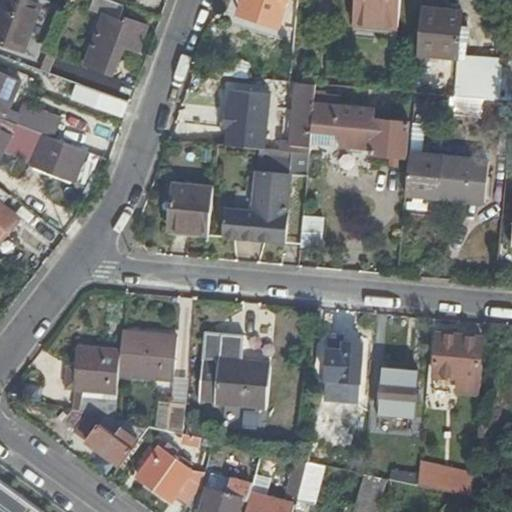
[(35,0),(4,0),(0,11),(0,42),(24,53),(44,3),(35,0)]
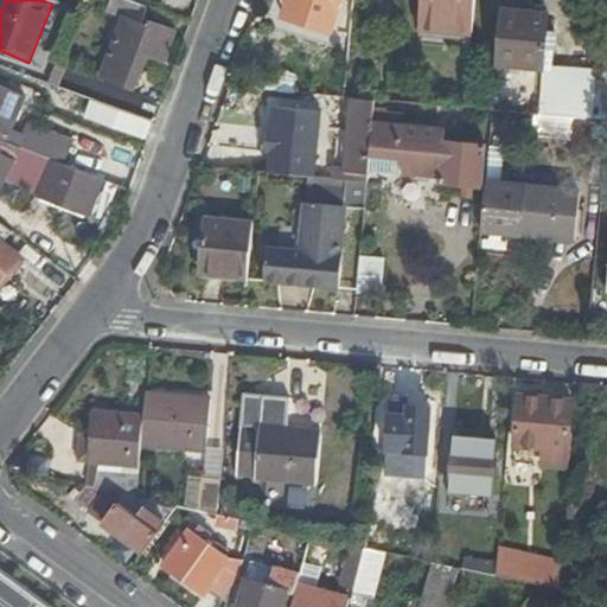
[(140,24),(146,7),(126,0),(110,0),(106,12),(122,18),(100,82),(133,94),(145,61),(161,66),(174,31),(151,21),(148,26),(140,24)]
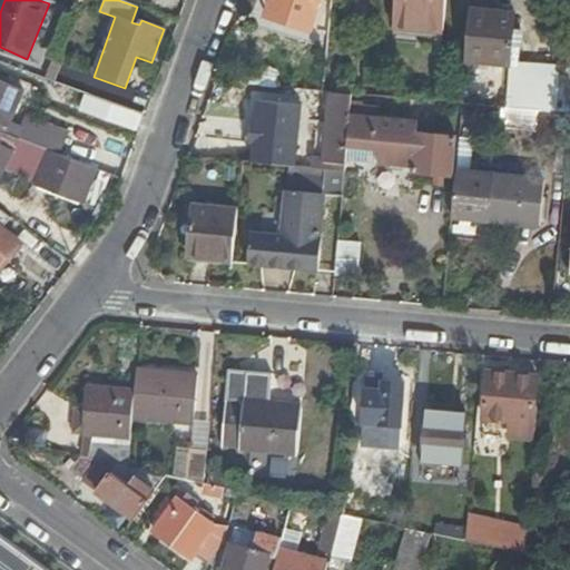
[(281,0),(281,2),(275,17),(303,27),(308,13),(315,16),(320,0),(281,0)]
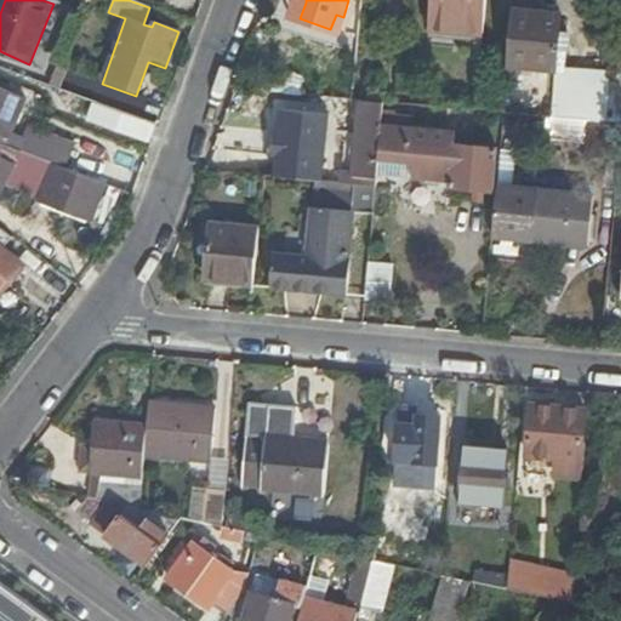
[(431,0),(429,29),(483,33),(485,0),(431,0)]
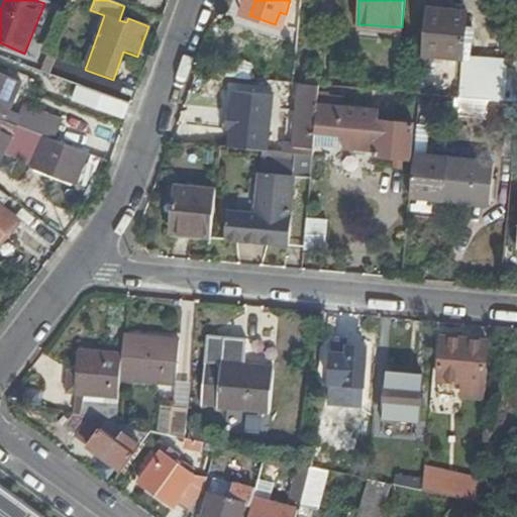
[(424,33),(419,94),(458,98),(459,98),(463,57),(468,10),(445,8),(446,2),(427,0),(424,33)]
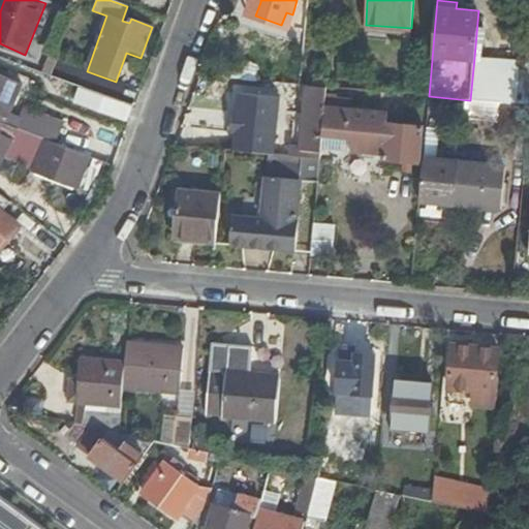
[(344,3),(332,2),(330,24),(342,25),(344,3)]
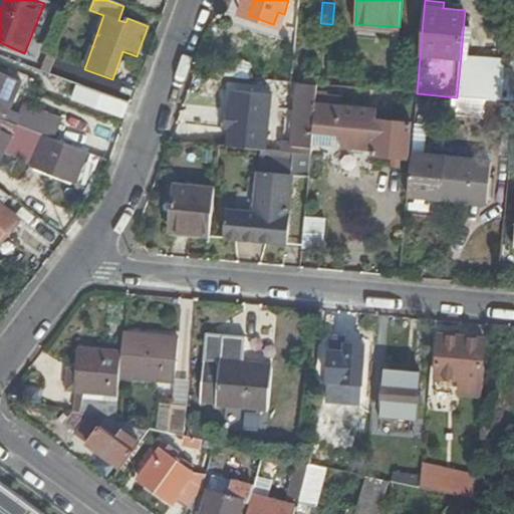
[(406,52),(402,92),(417,93),(422,33),(402,31),(400,51),(406,52)]
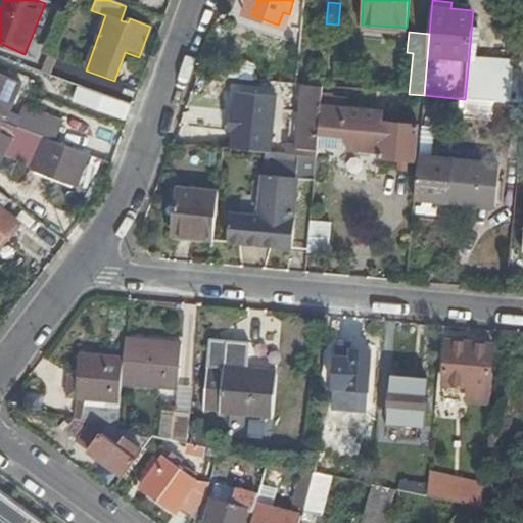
[(469,57),(465,99),(474,99),(478,58),(469,57)]
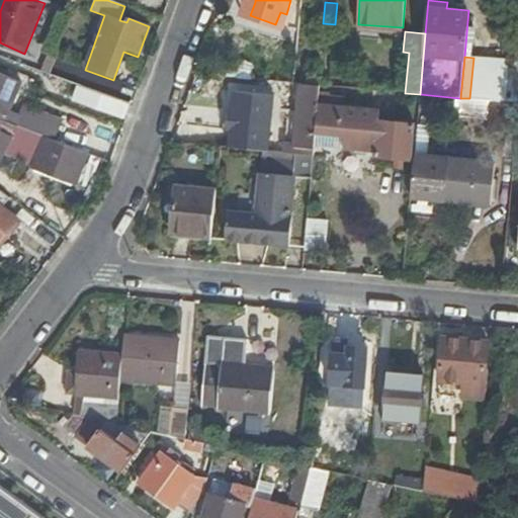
[(469,98),(491,101),(495,101),(499,60),(473,58),(469,98)]
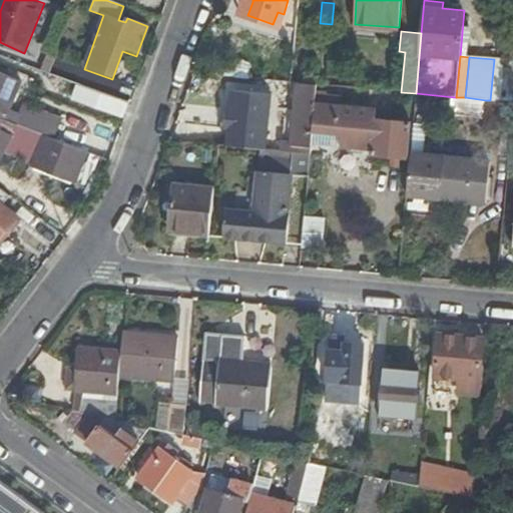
[(490,100),(512,102),(512,101),(512,65),(509,65),(504,59),(494,59),(490,100)]
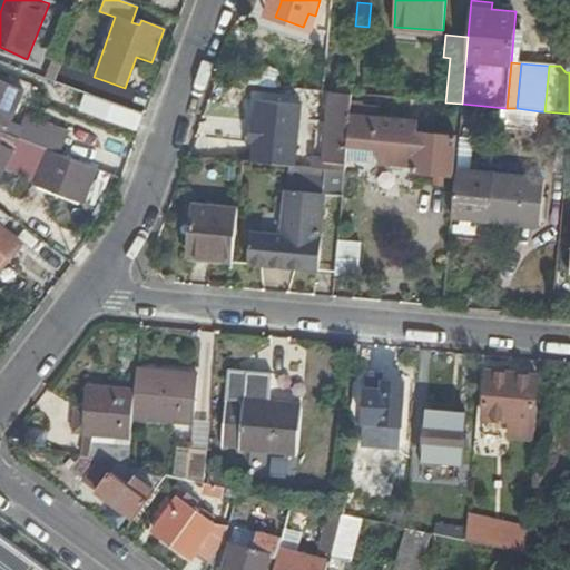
[(0,119),(9,124),(23,89),(0,78),(0,119)]
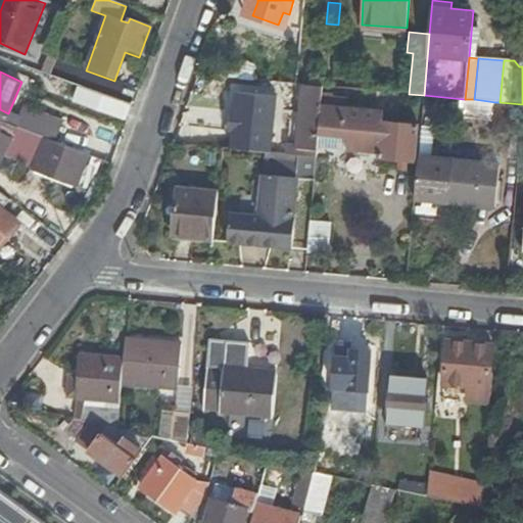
[(322,86),(302,84),(301,103),(296,103),(295,112),(300,112),(297,142),(297,144),(288,143),(286,154),(297,155),(297,149),(317,151),(317,143),(321,104),(322,86)]
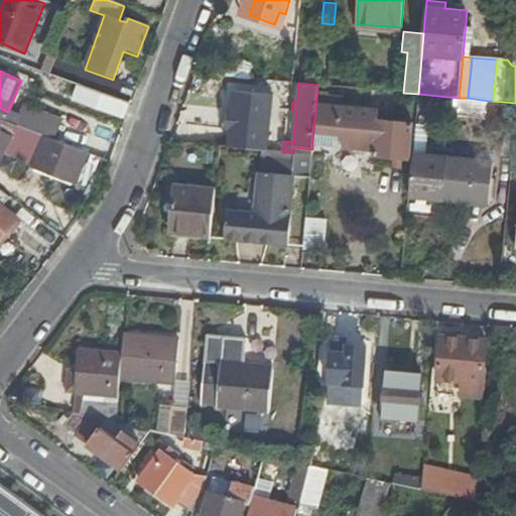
[(128,103),(78,84),(74,94),(99,103),(97,108),(123,117),(128,103)]
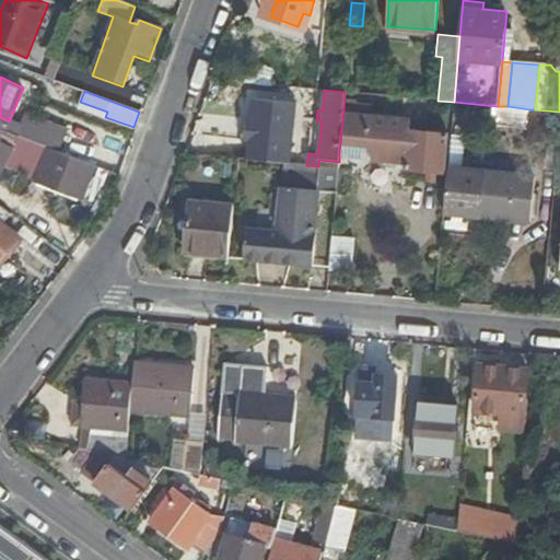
[(288,149),(293,103),(252,98),(251,115),(247,115),(245,137),(248,138),(247,158),(283,163),(286,163),(288,149)]
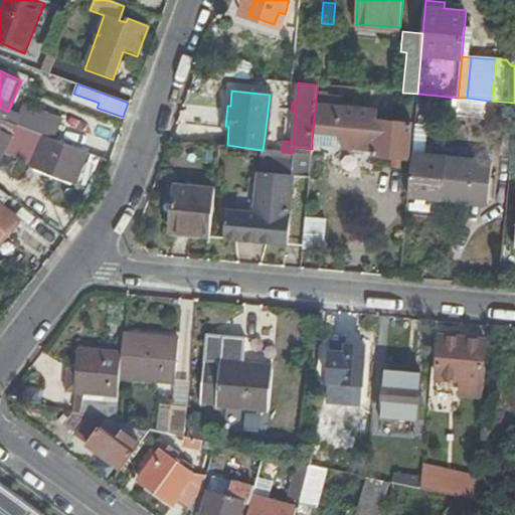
[(458,98),(457,98),(455,115),(487,118),(488,101),(467,98),(458,98)]
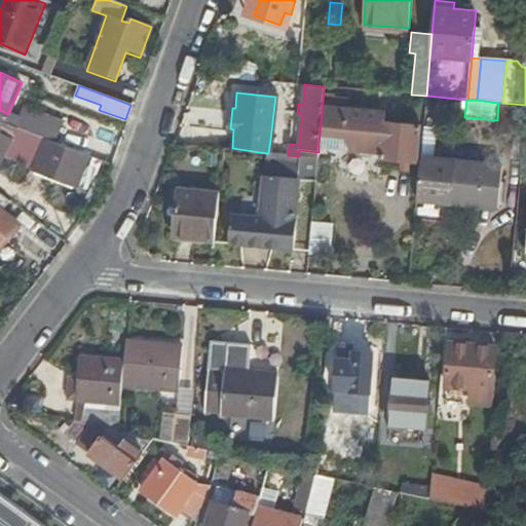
[(385,110),(323,105),(318,144),(382,150),(384,123),(385,110)]
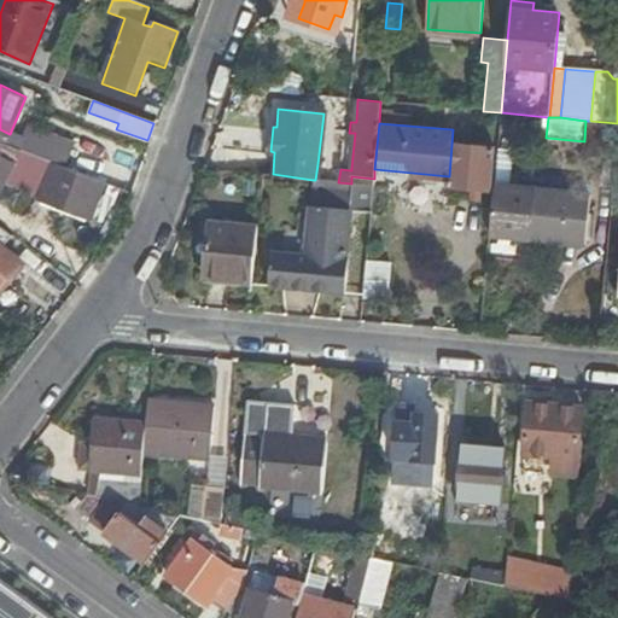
[(0,155),(16,162),(22,150),(0,140),(0,155)]
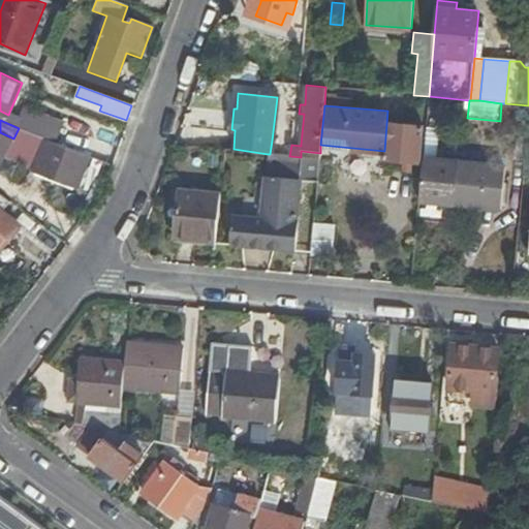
[(419,164),(424,128),(386,124),(384,151),(383,160),(419,164)]
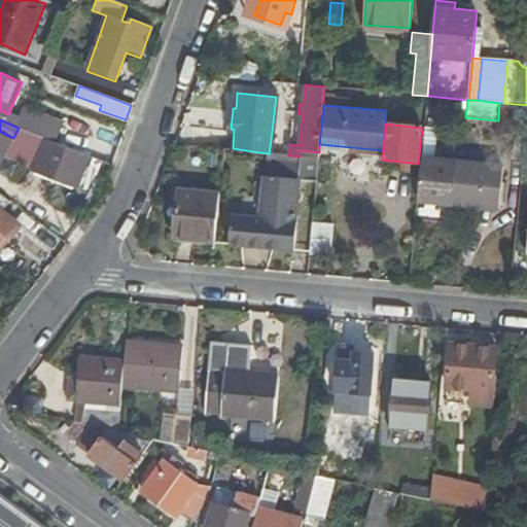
[(47,138),(19,128),(13,138),(9,145),(40,157),(47,138)]
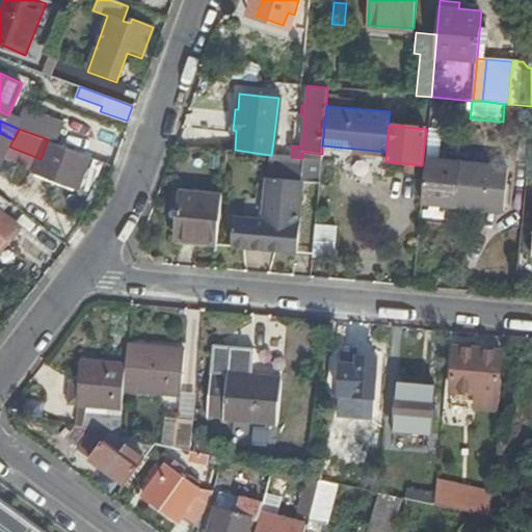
[(0,133),(0,165),(9,147),(14,139),(0,133)]
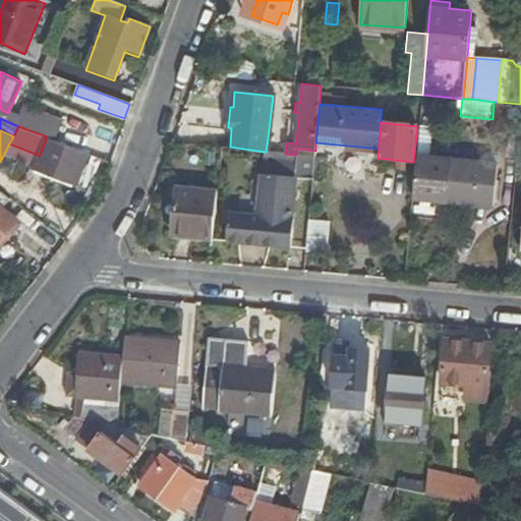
[(88,154),(88,153),(47,136),(40,156),(36,164),(77,180),(80,172),(88,154)]
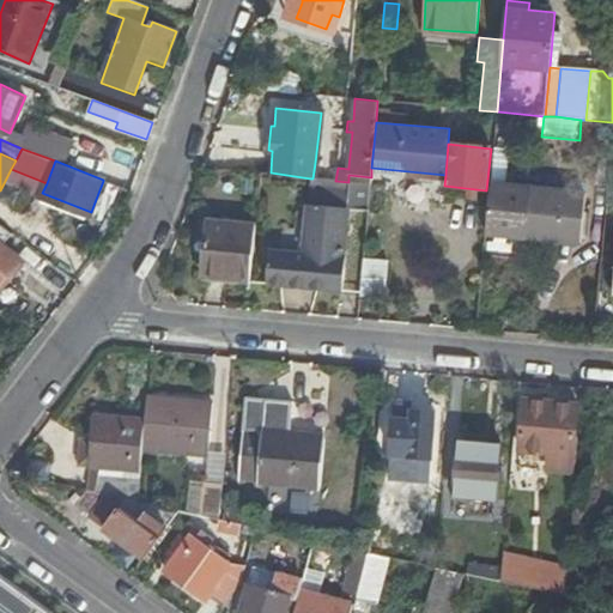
[(349,169),(349,167),(315,163),(313,178),(331,181),(335,181),(338,168),(349,169)]
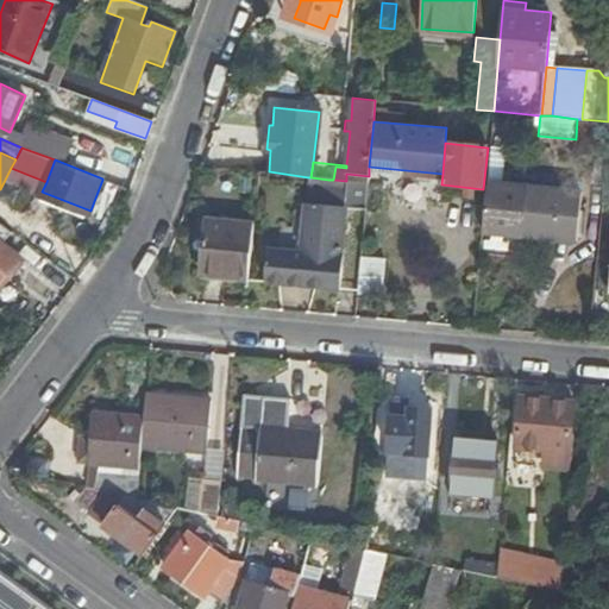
[(346,181),(333,180),(328,180),(311,177),(308,177),(301,246),(268,242),(263,281),(337,288),(339,270),(341,271),(345,250),(341,250),(345,209),(365,212),(368,183),(346,181)]
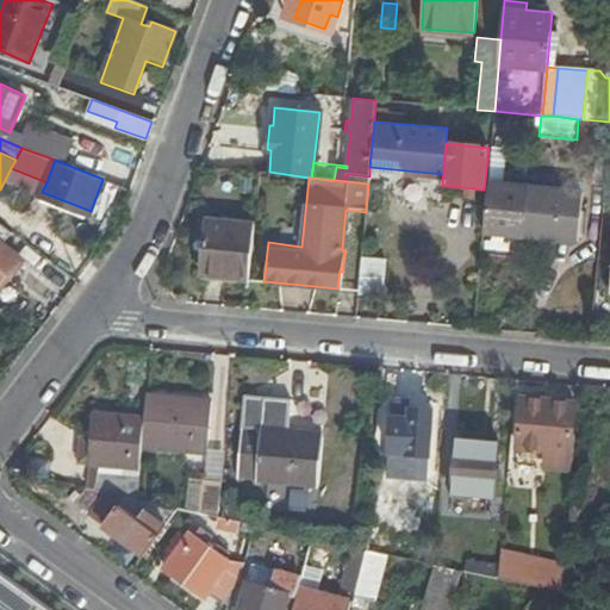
[(130,191),(103,180),(94,201),(122,213),(130,191)]
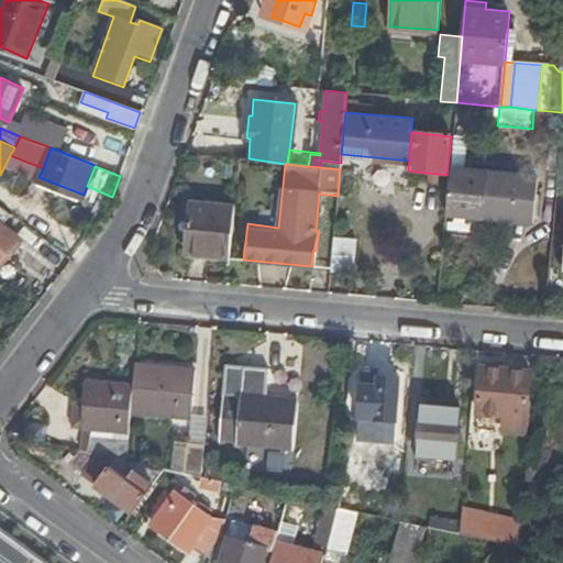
[(450,167),(446,212),(533,221),(538,176),(450,167)]
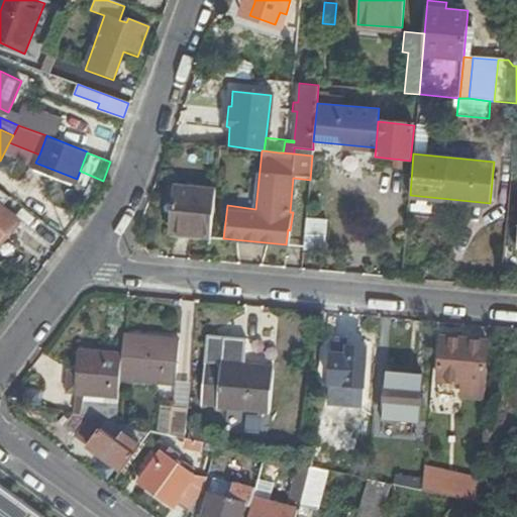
[(3,207),(11,197),(0,189),(0,240),(18,218),(3,207)]
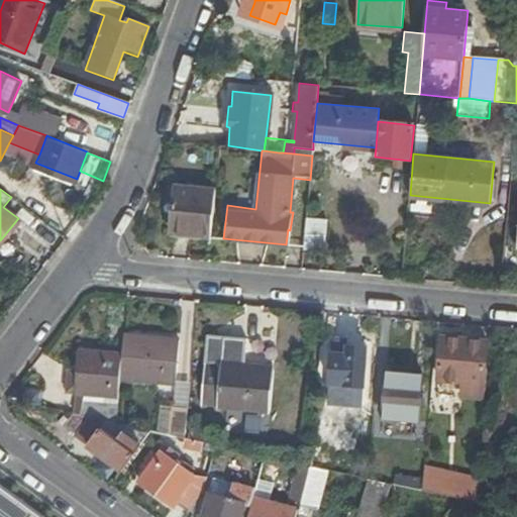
[(173,234),(211,237),(215,195),(177,191),(173,234)]
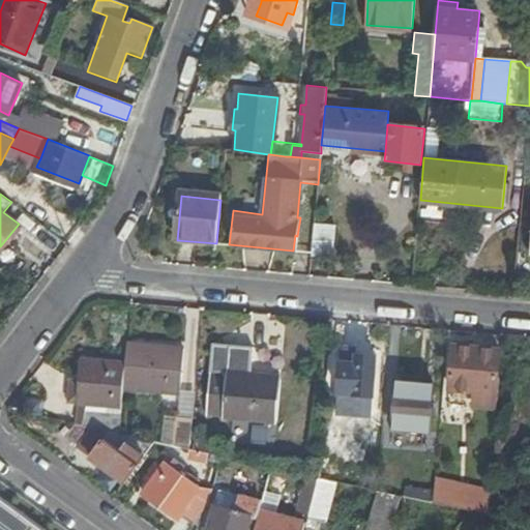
[(336,223),(315,221),(312,253),(333,255),(336,223)]
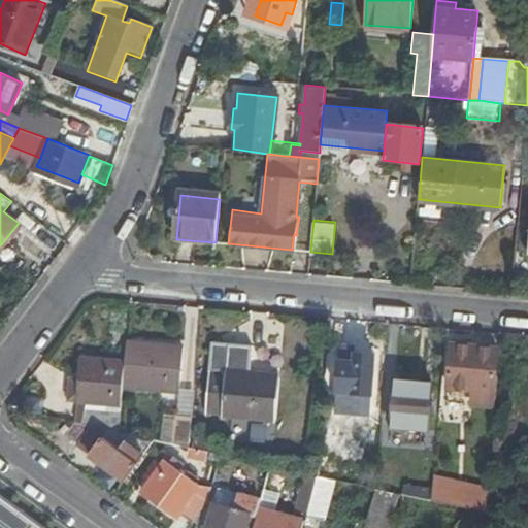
[(293,367),(296,324),(251,320),(248,363),(293,367)]
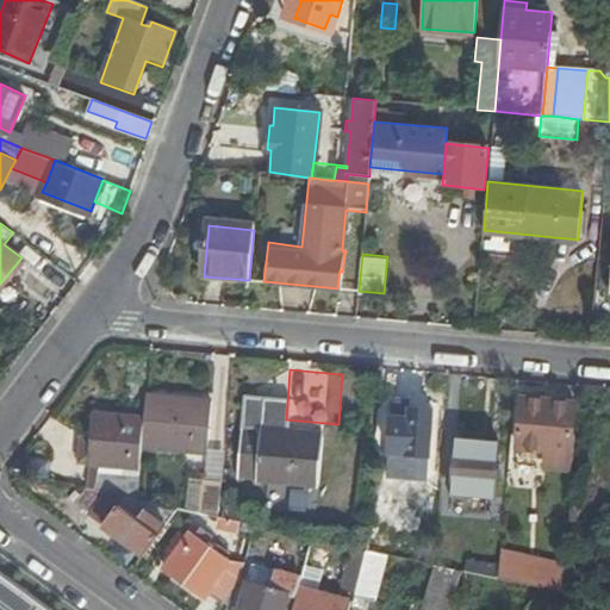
[(383,369),(379,409),(392,411),(394,392),(397,392),(398,371),(383,369)]
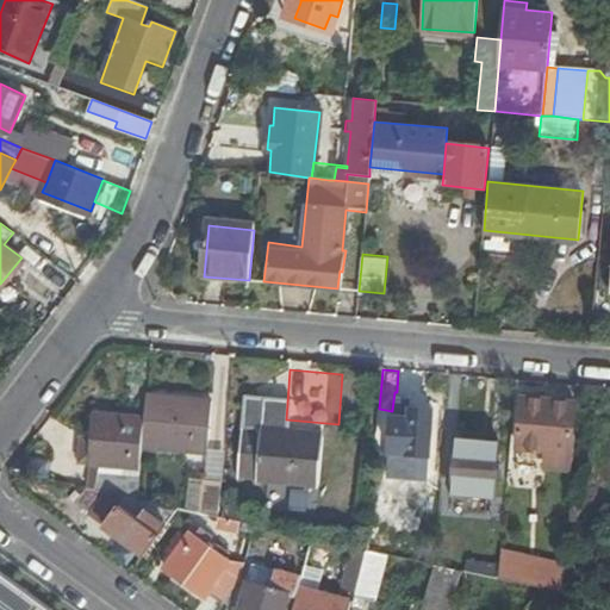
[(213,403),(147,397),(145,419),(143,449),(209,455),(213,403)]
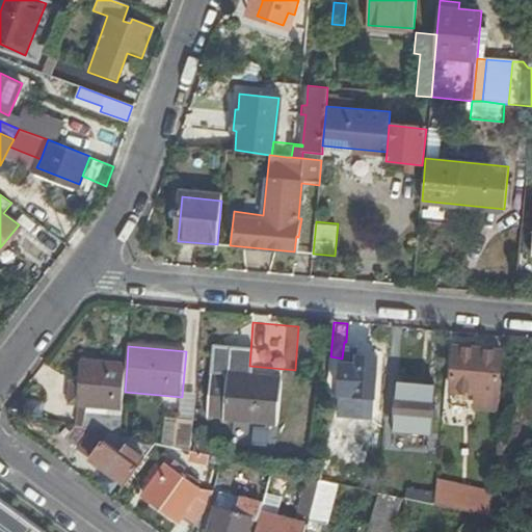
[(477,406),(501,408),(501,407),(503,380),(500,380),(502,352),(455,348),(452,389),(478,391),(477,406)]
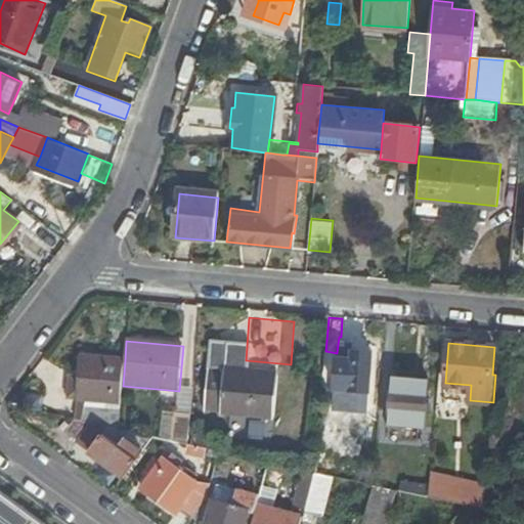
[(354,350),(353,359),(337,358),(335,389),(369,391),(373,352),(354,350)]
